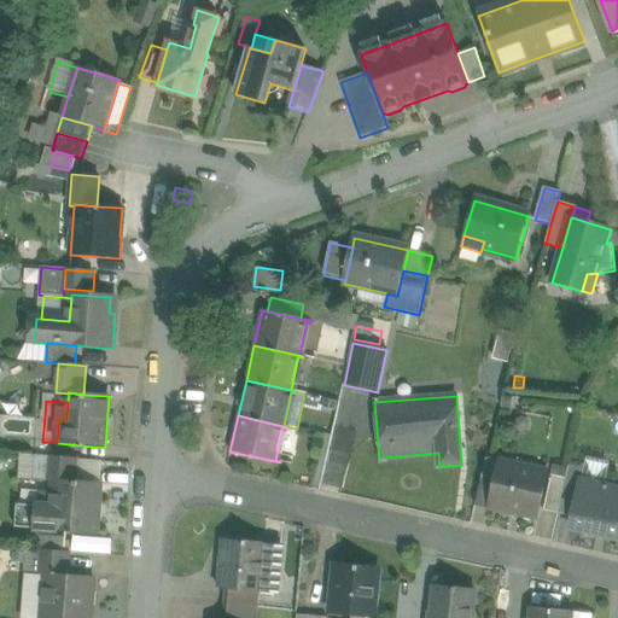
[(50,456),(34,455),(33,481),(47,482),(47,479),(50,456)]
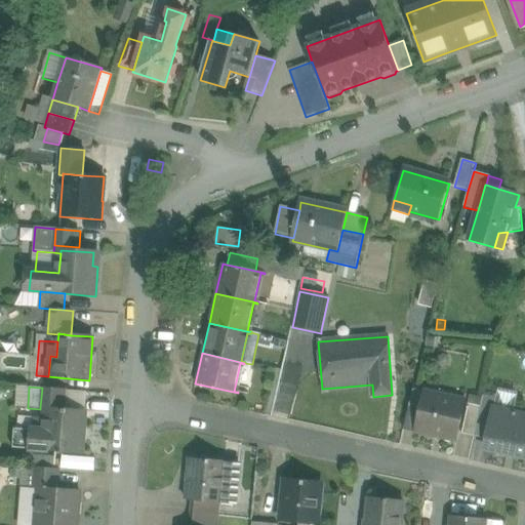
[(66,390),(42,388),(40,407),(64,409),(66,390)]
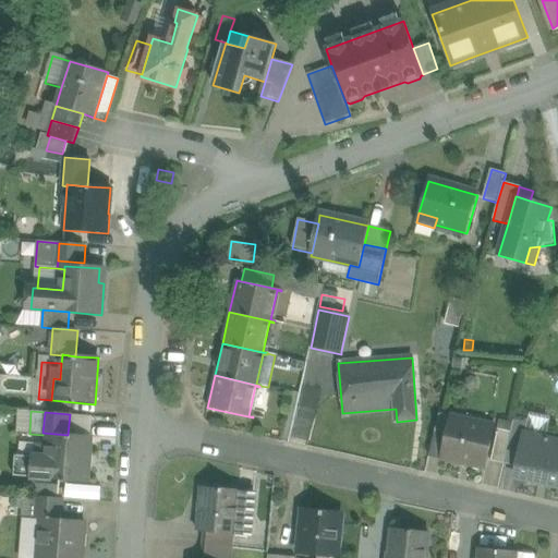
[(85,437),(94,437),(96,416),(70,414),(68,435),(85,437)]
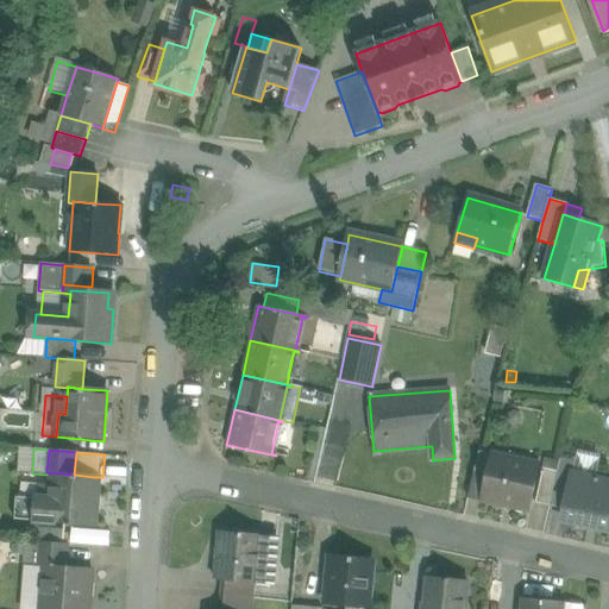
[(493,452),(491,459),(539,470),(540,463),(493,452)]
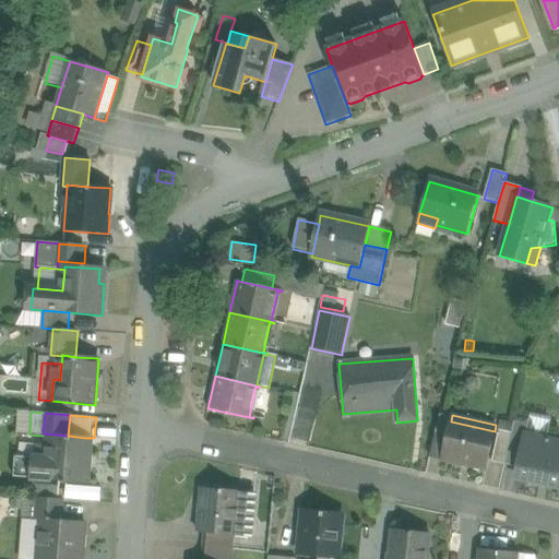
[(527,425),(525,437),(549,442),(554,423),(530,417),(527,425)]
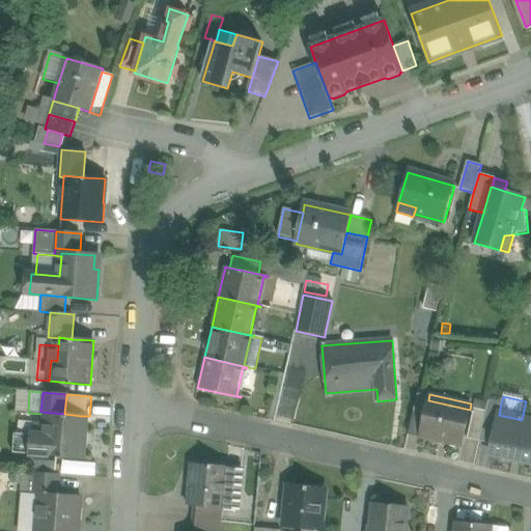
[(417,397),(414,412),(425,414),(428,400),(417,397)]
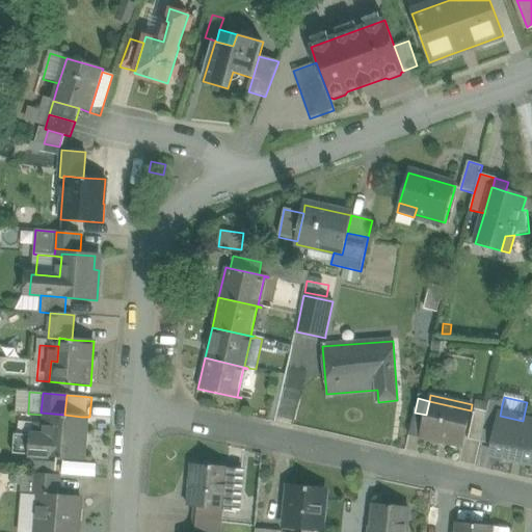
[(489,401),(477,398),(475,409),(487,413),(489,401)]
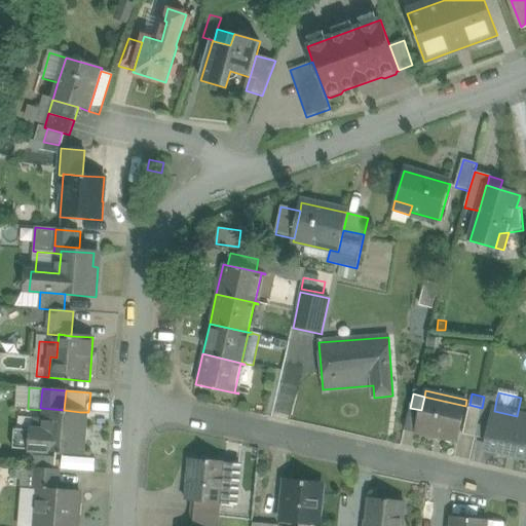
[(465,406),(424,397),(421,410),(416,434),(457,443),(465,406)]
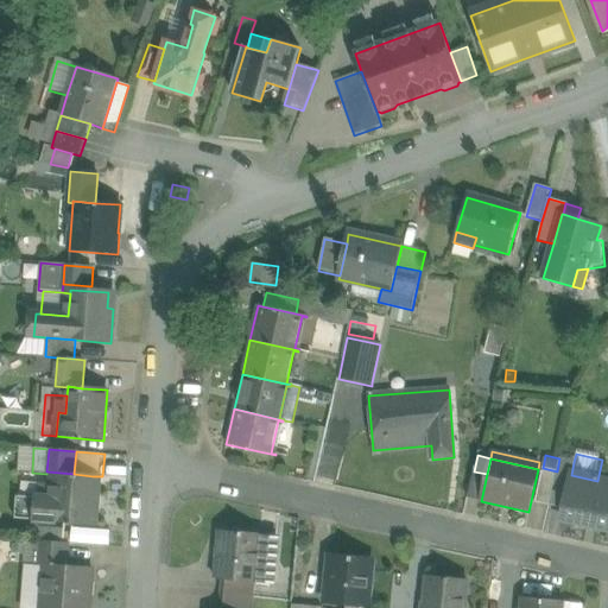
[(574,462),(559,458),(557,472),(549,506),(563,508),(570,475),(571,475),(574,462)]
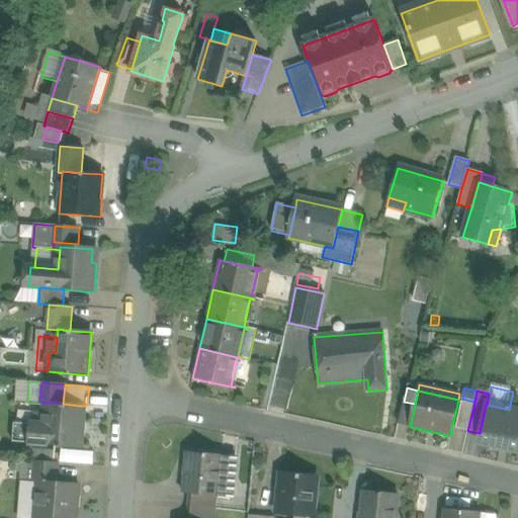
[(475,402),(462,399),(455,428),(467,431),(475,402)]
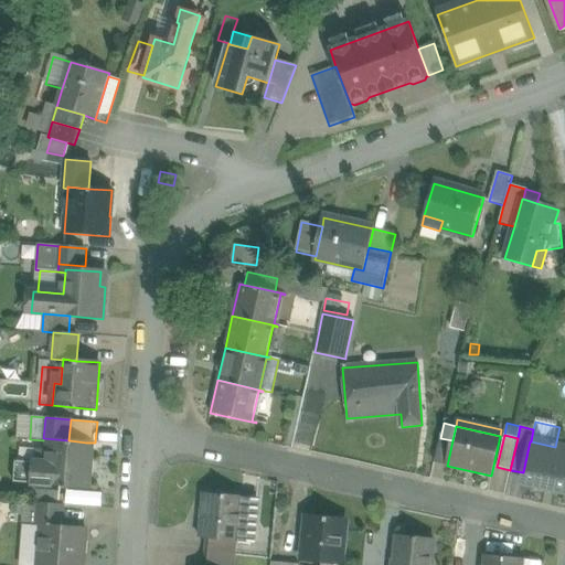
[(68,440),(43,438),(43,440),(51,441),(49,465),(46,464),(44,484),(89,489),(92,456),(85,456),(86,443),(68,440)]
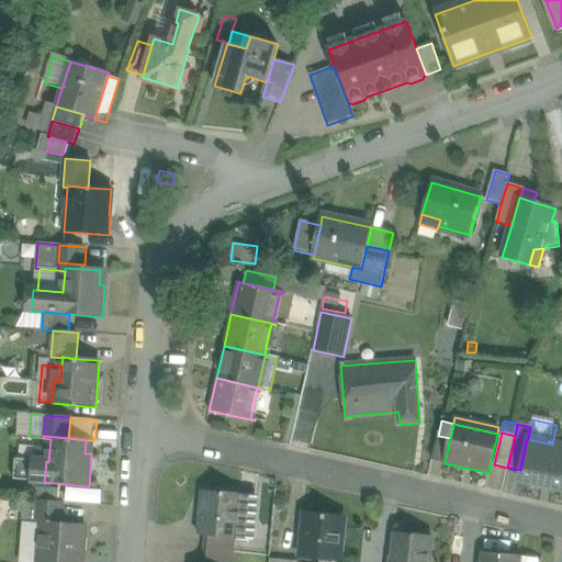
[(450,438),(438,436),(433,460),(445,463),(450,438)]
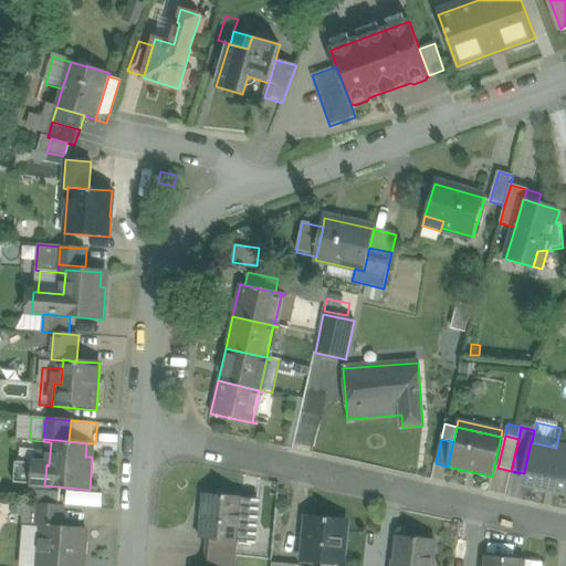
[(532,442),(531,442),(524,473),(522,483),(565,492),(565,453),(565,454),(565,449),(556,448),(532,442)]
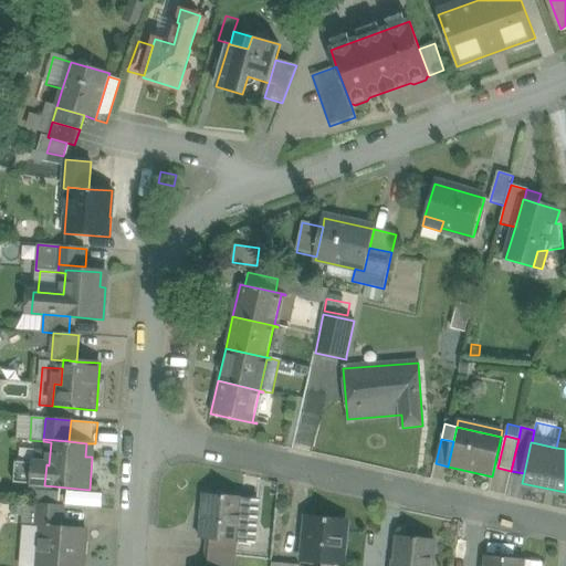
[(243,498),(207,494),(205,519),(201,519),(199,538),(208,540),(234,542),(239,543),(239,542),(240,530),(242,501),(243,499),(243,498)]
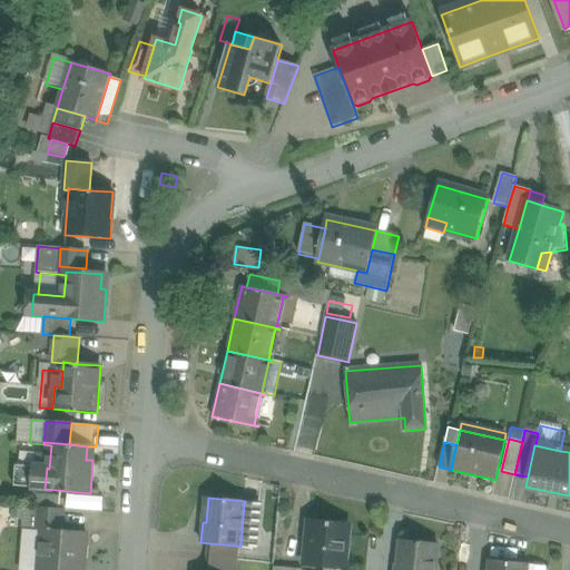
[(261,507),(244,504),(242,533),(257,534),(261,507)]
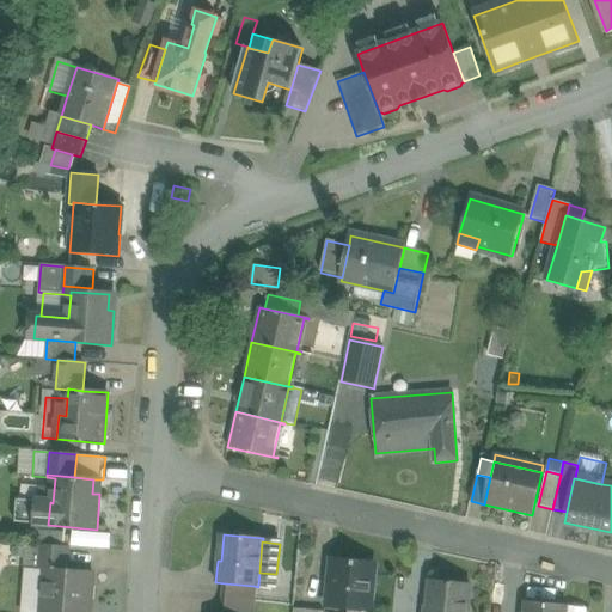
[(42,545),(28,544),(25,568),(40,569),(42,545)]
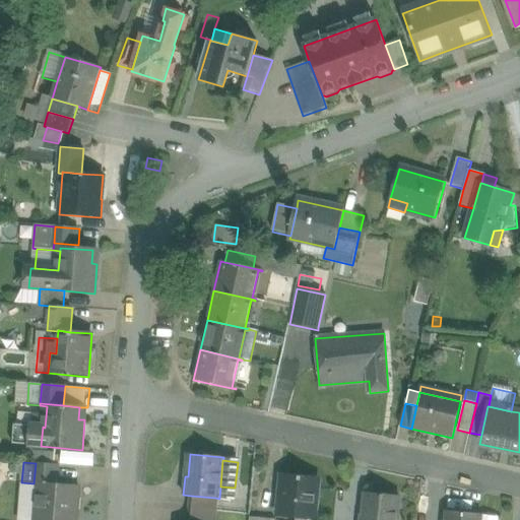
[(59,465),(36,463),(34,483),(39,484),(45,484),(57,485),(59,465)]
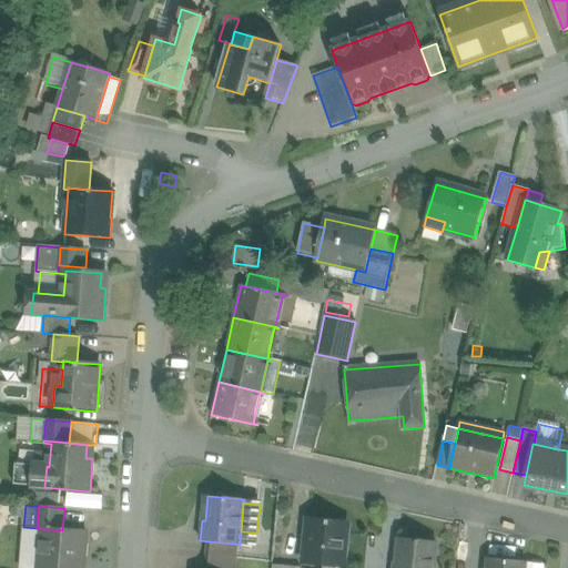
[(346,523),(311,519),(308,544),(306,543),(304,564),(342,567),(346,523)]
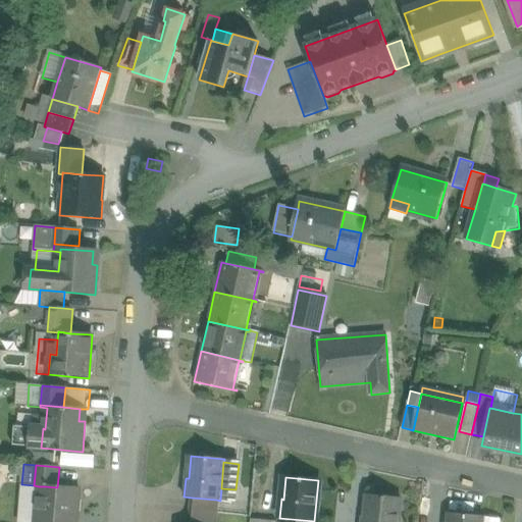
[(34,485),(21,484),(18,521),(36,521),(38,497),(39,486),(34,485)]
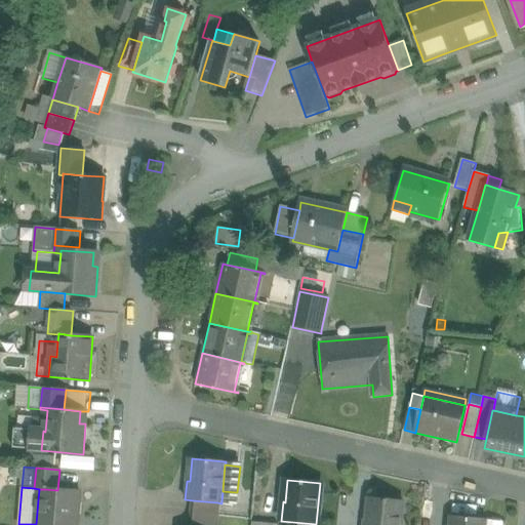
[(57,490),(45,489),(44,499),(38,499),(36,524),(77,524),(80,491),(57,490)]
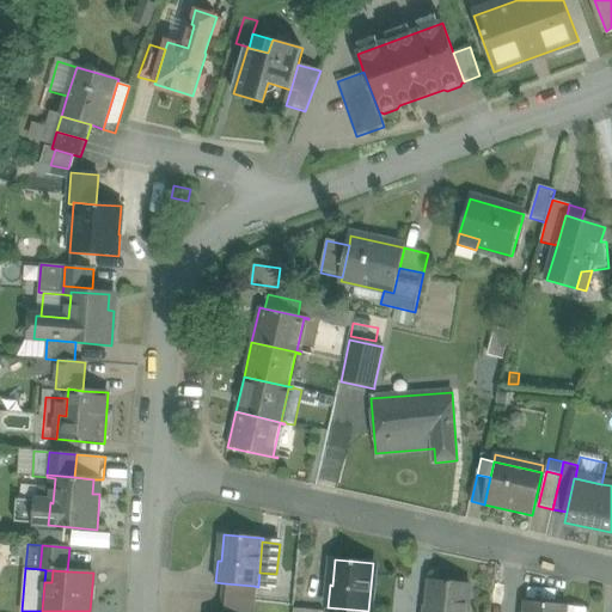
[(276,574),(259,573),(258,586),(275,587),(276,574)]
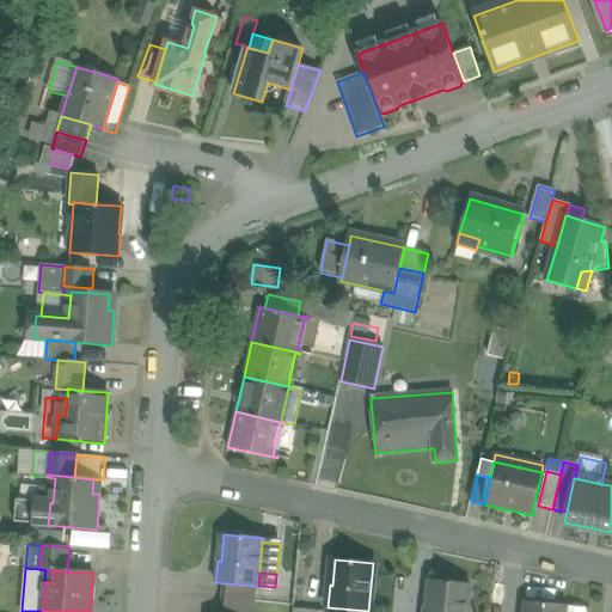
[(466,611),(470,586),(432,582),(429,606),(426,606),(424,611),(466,611)]
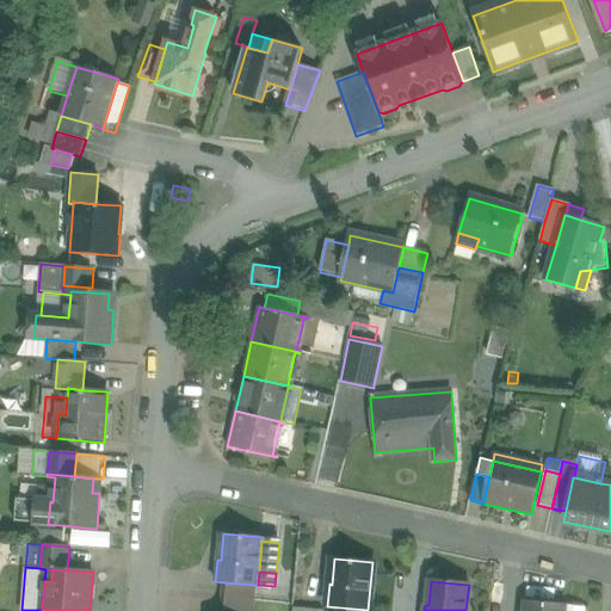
[(253,585),(224,582),(222,598),(252,600),(253,585)]
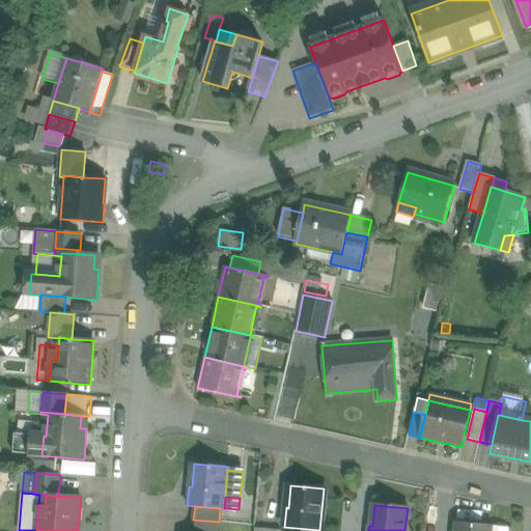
[(217,530),(219,522),(193,520),(192,530),(217,530)]
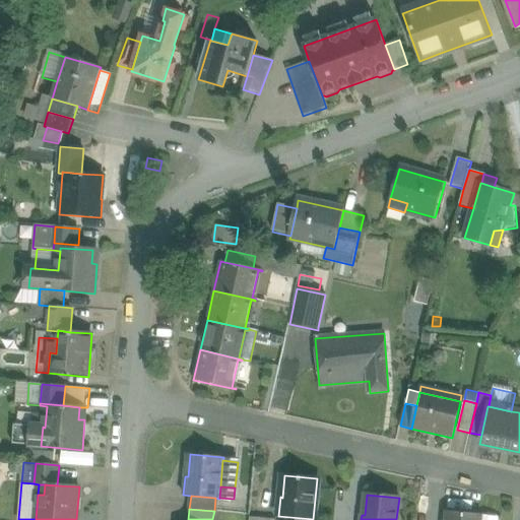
[(479,519),(480,515),(448,511),(446,519),(479,519)]
